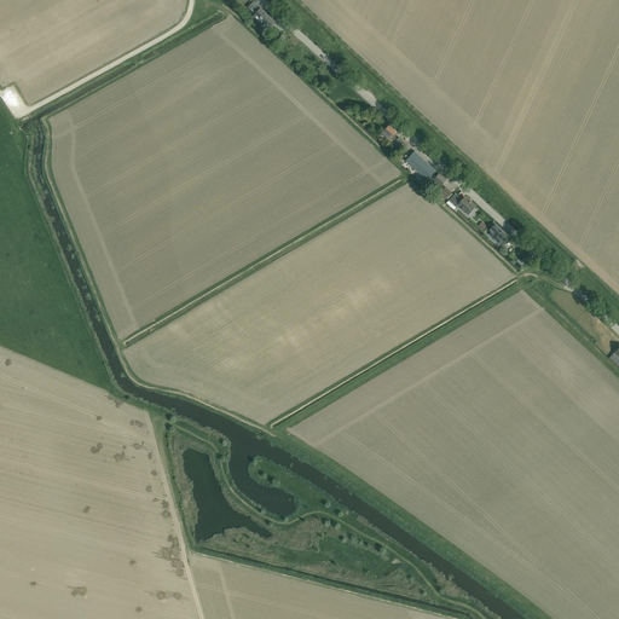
[(271,28),(276,22),(261,9),(254,16),(265,25),(266,24),(271,28)]
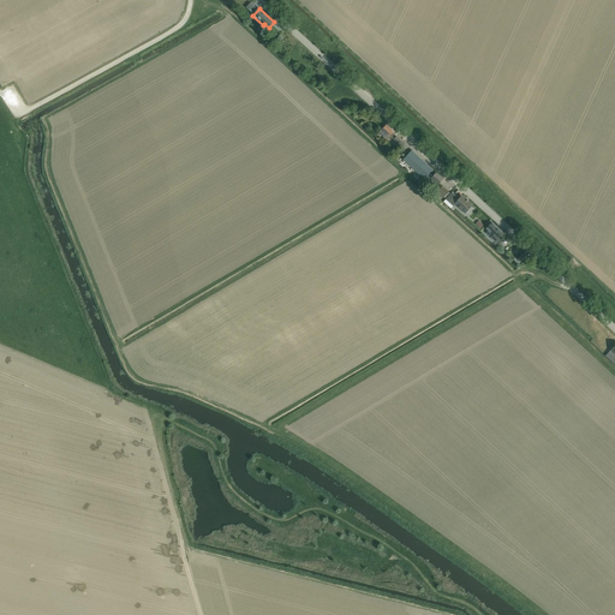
[(388,138),(394,131),(387,125),(381,132),(388,138)]
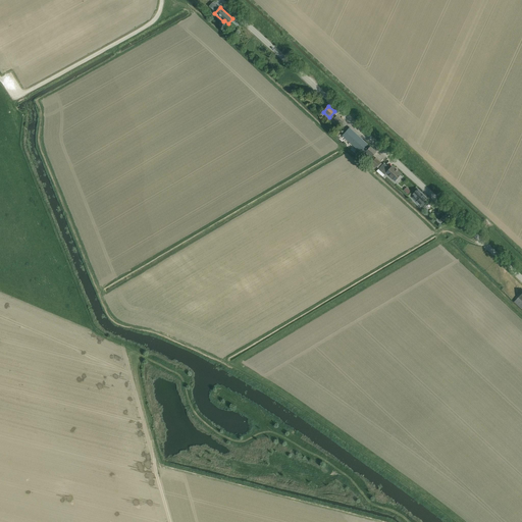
[(340,125),(344,121),(336,115),(335,117),(333,119),(335,122),(340,125)]
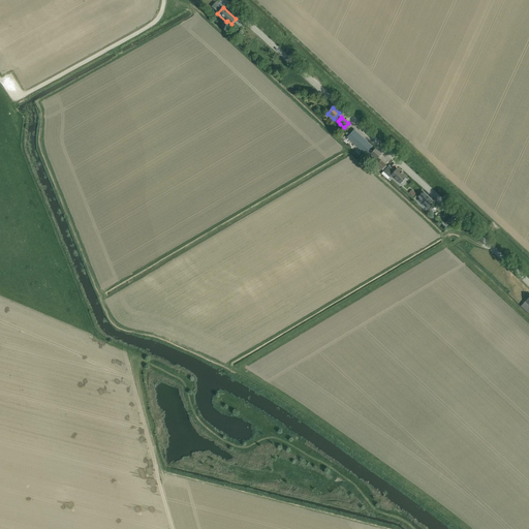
[(366,149),(370,144),(364,137),(363,137),(354,129),(347,137),(360,148),(362,146),(366,149)]
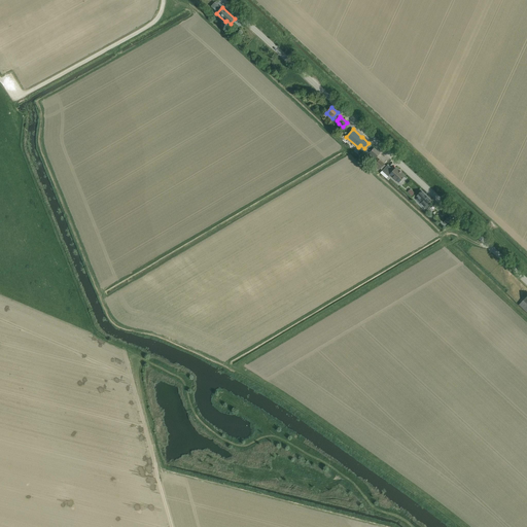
[(360,145),(358,147),(364,153),(365,153),(371,159),(374,156),(376,159),(381,153),(375,148),(374,148),(372,145),(369,143),(364,148),(360,145)]
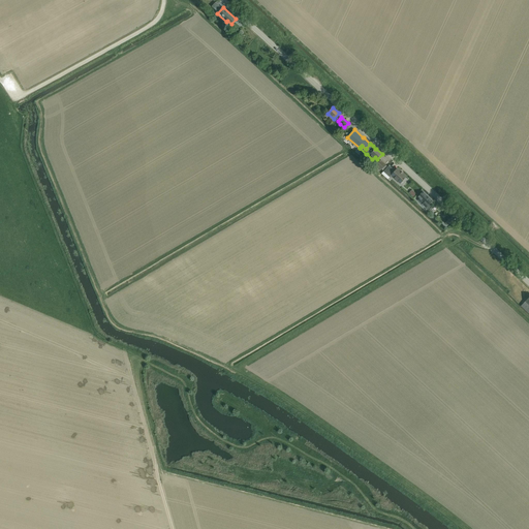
[(381,169),(386,165),(381,160),(376,165),(381,169)]
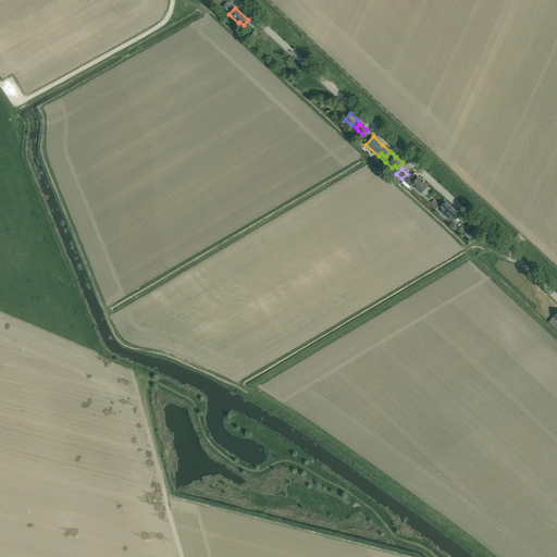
[(417,181),(412,176),(407,183),(410,187),(412,185),(422,194),(429,186),(422,181),(418,178),(417,181)]
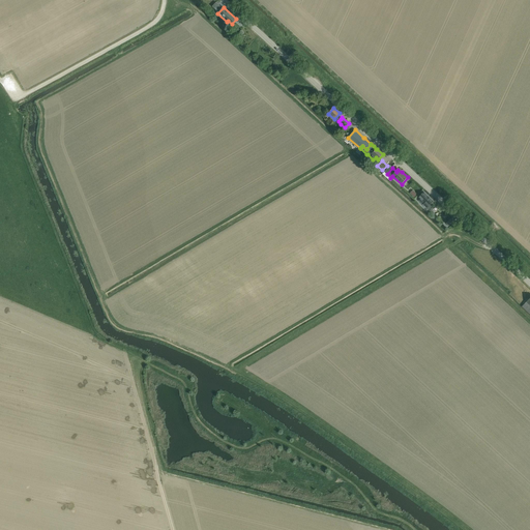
[(422,195),(417,199),(427,208),(433,202),(434,201),(424,193),(422,195)]
